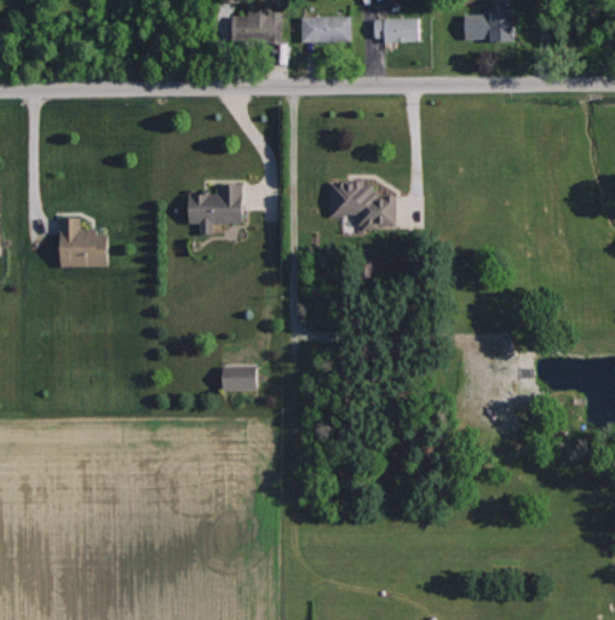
[(234,15),(233,41),(283,42),(283,11),(249,10),(248,16),(234,15)]
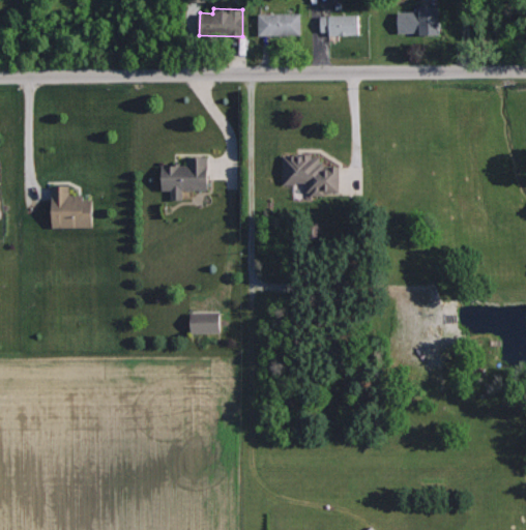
[(441,32),(440,8),(396,10),(397,34),(441,32)]
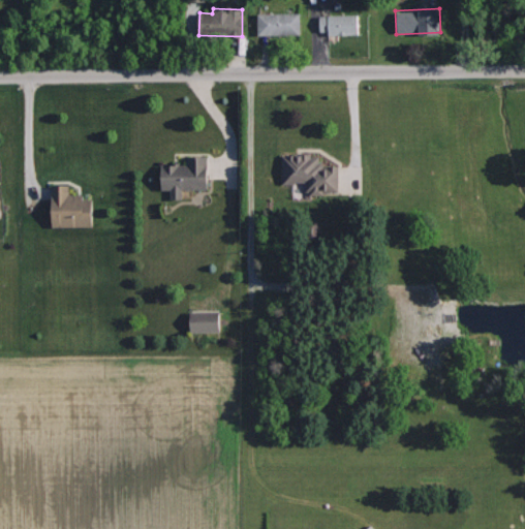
[(300,12),(257,13),(257,36),(300,35),(300,12)]
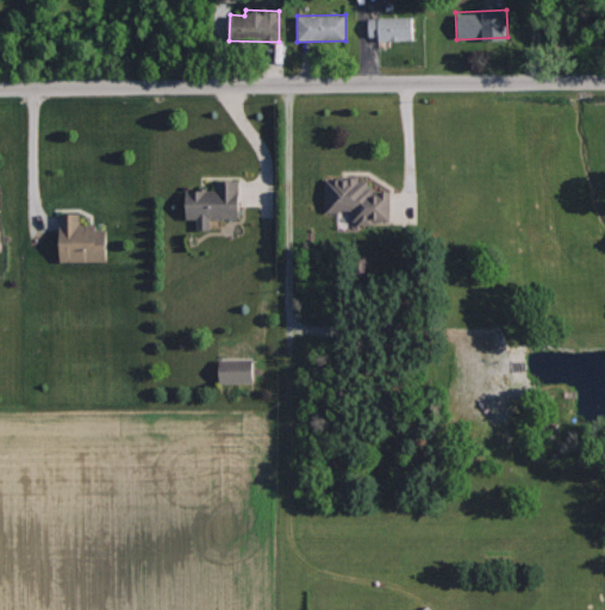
[(413,41),(413,18),(365,17),(365,39),(413,41)]
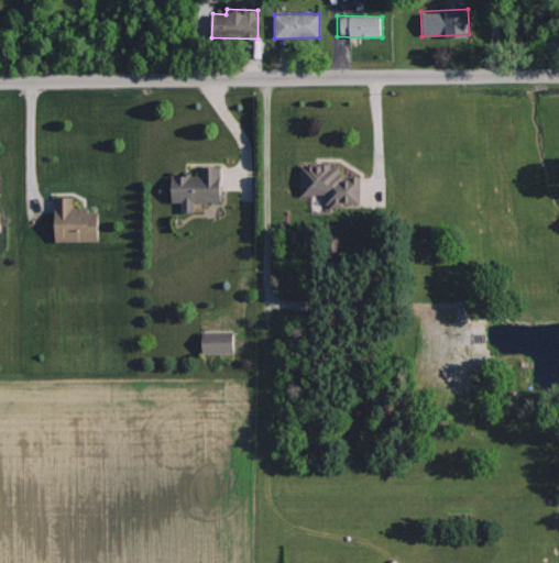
[(299,195),(324,195),(324,206),(360,206),(360,177),(341,177),(341,165),(299,165),(299,195)]
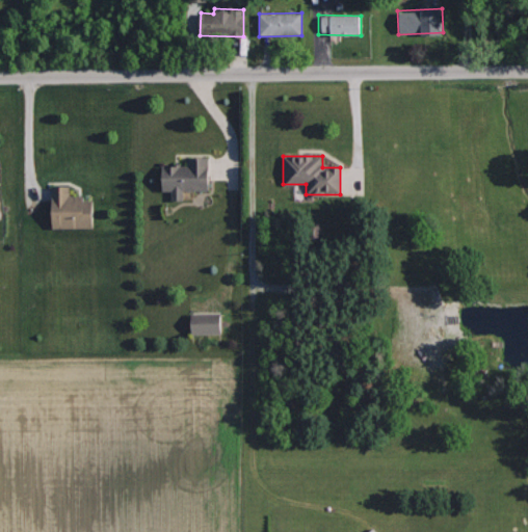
[(209,157),(187,157),(187,165),(161,165),(161,191),(170,191),(172,201),(183,201),(183,191),(209,190),(209,157)]
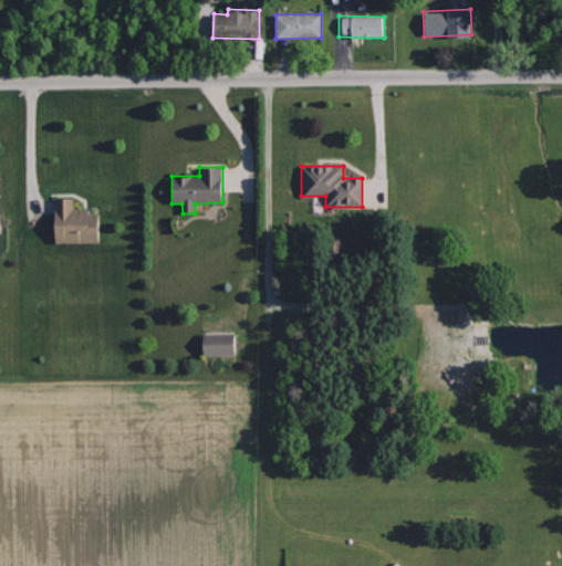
[(101,243),(102,211),(73,211),(74,199),(55,198),(54,242),(101,243)]
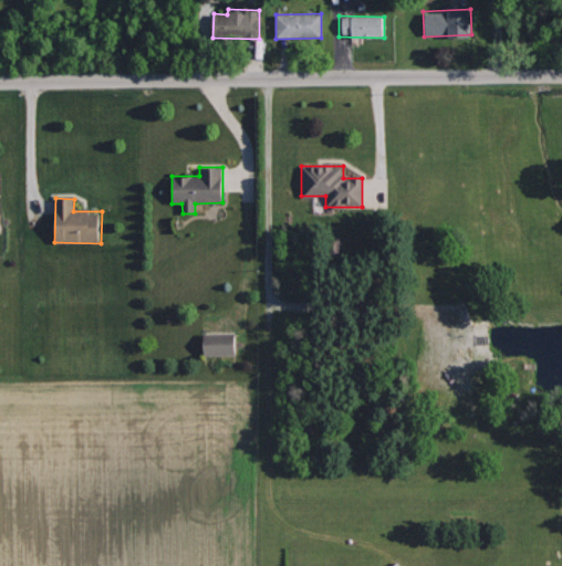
[(204,335),(204,356),(236,355),(236,334),(204,335)]
